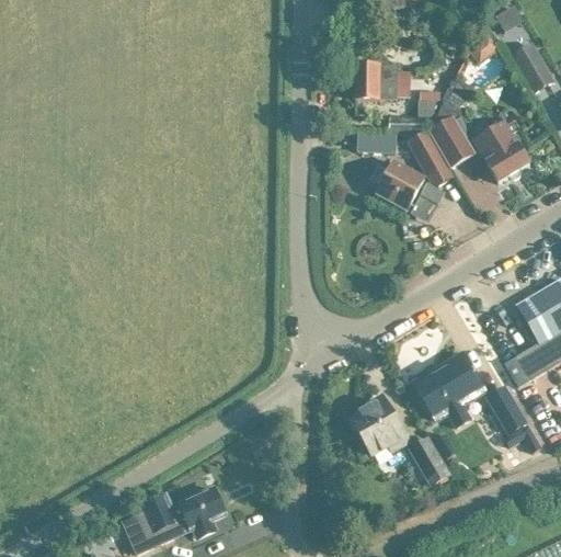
[(469,49),(479,63),(499,48),(484,29),(472,41),(469,49)]
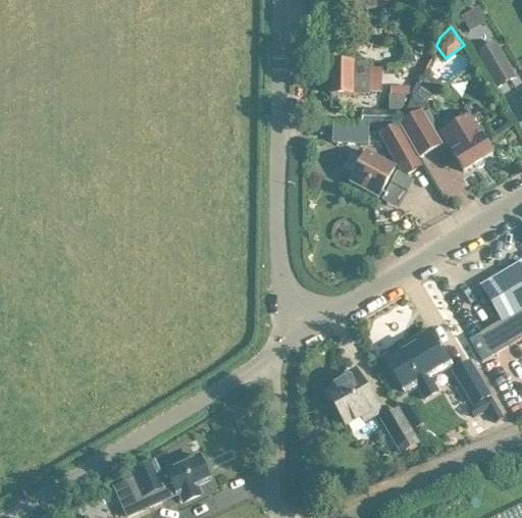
[(416,35),(416,37),(428,37),(428,28),(416,28),(416,35)]
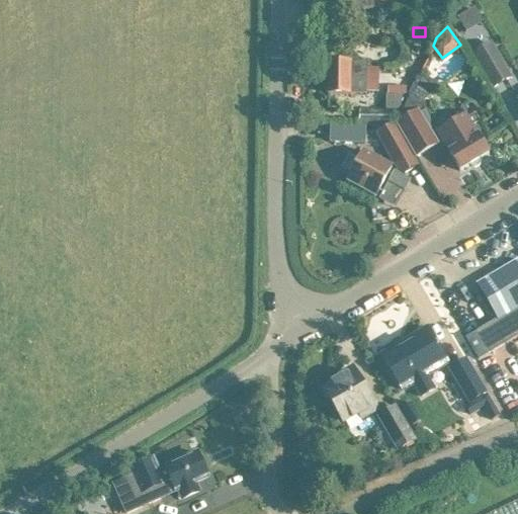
[(490,38),(473,50),(494,83),(511,73),(490,38)]
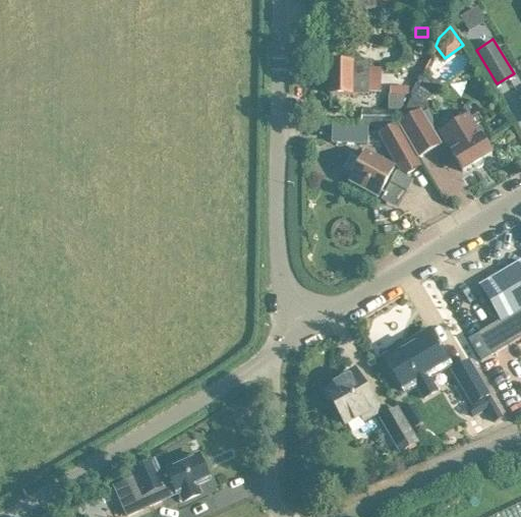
[(394,64),(385,64),(385,52),(374,51),(373,78),(394,79),(394,64)]
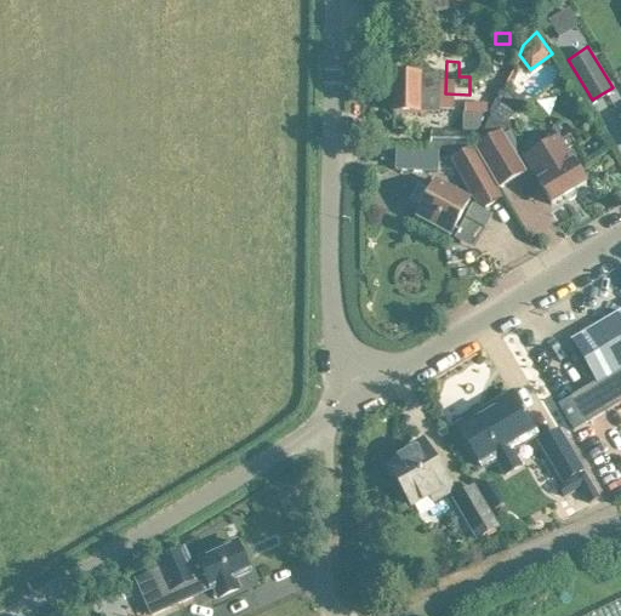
[(417,109),(422,109),(442,108),(440,72),(394,70),(393,109),(417,109)]
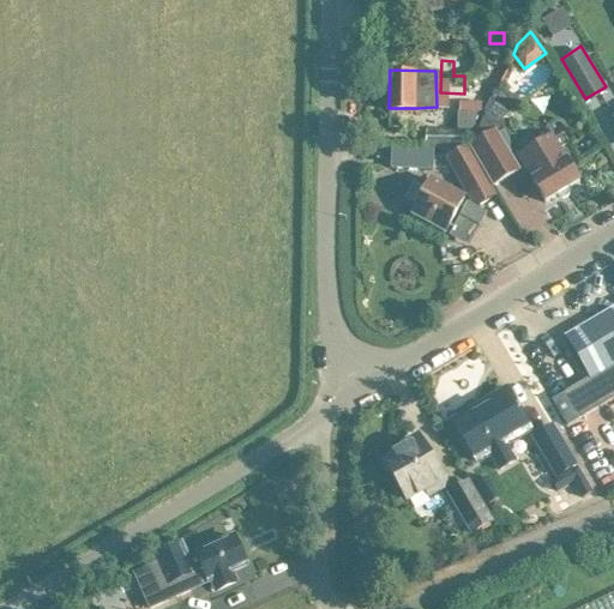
[(469,148),(469,146),(467,142),(479,107),(482,107),(482,96),(459,97),(458,126),(426,126),(426,142),(446,143),(449,146),(459,148),(469,148)]
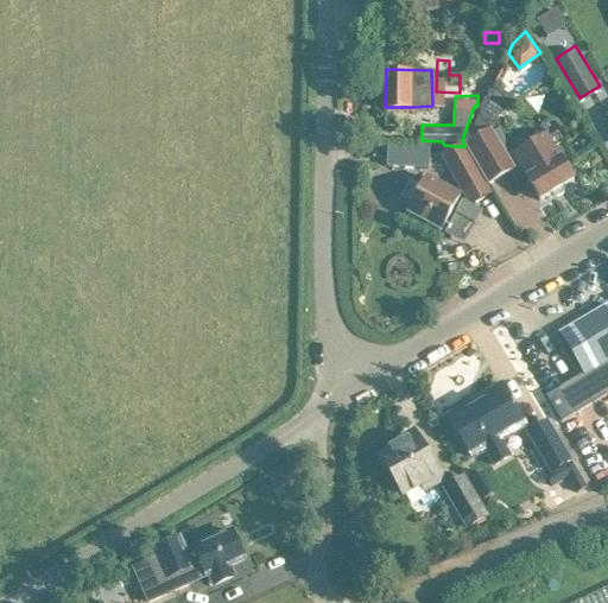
[(492,124),(491,125),(480,108),(466,139),(466,140),(488,179),(515,164),(492,124)]
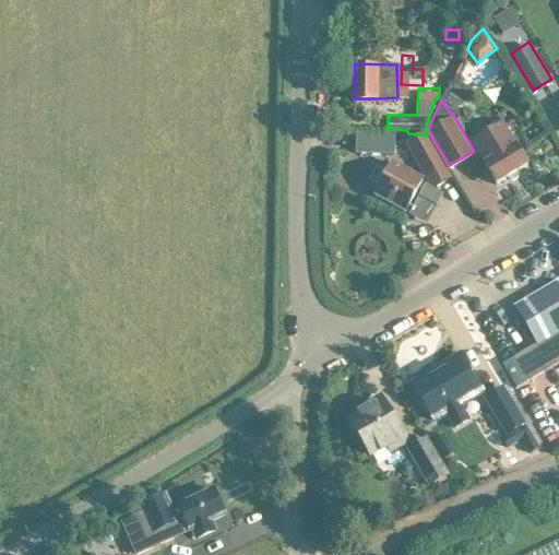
[(515,134),(512,134),(504,119),(471,137),(480,156),(482,156),(486,163),(497,181),(527,163),(515,142),(519,140),(515,134)]
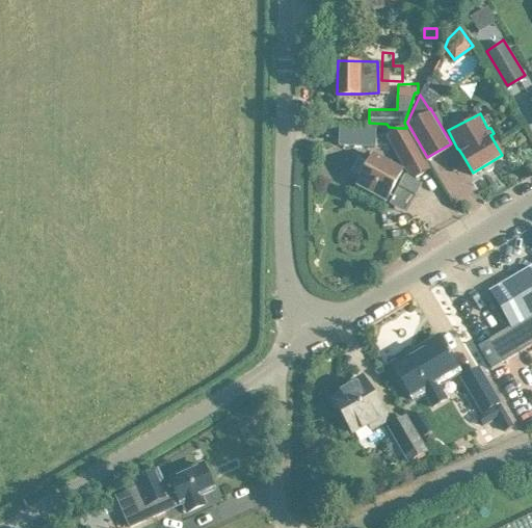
[(339,125),(339,143),(374,144),(375,125),(339,125)]
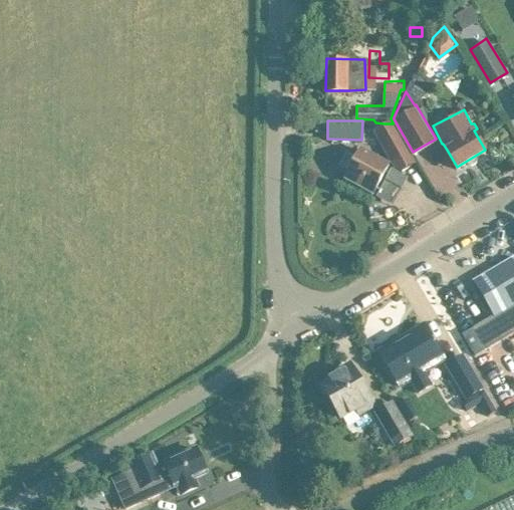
[(415,162),(410,152),(393,122),(393,123),(384,123),(373,131),(398,172),(415,162)]
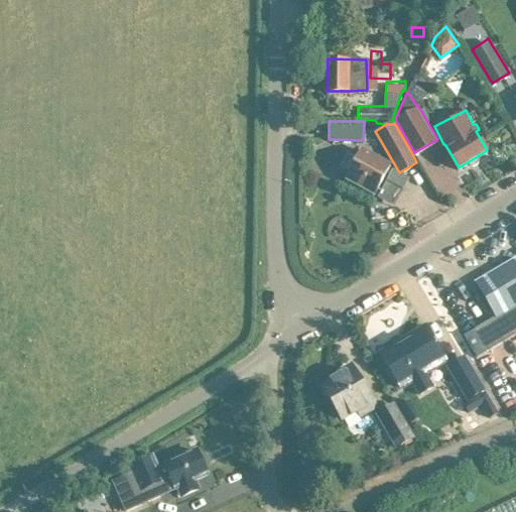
[(363,148),(358,156),(347,150),(340,164),(350,170),(346,178),(374,194),(391,163),(363,148)]
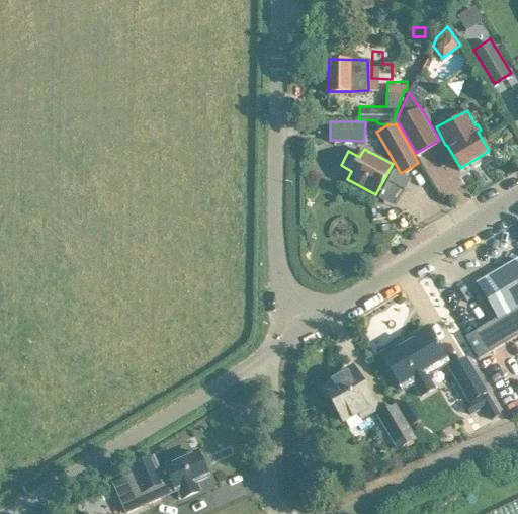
[(479,356),(517,332),(517,257),(478,281),(489,298),(499,316),(465,335),(479,356)]
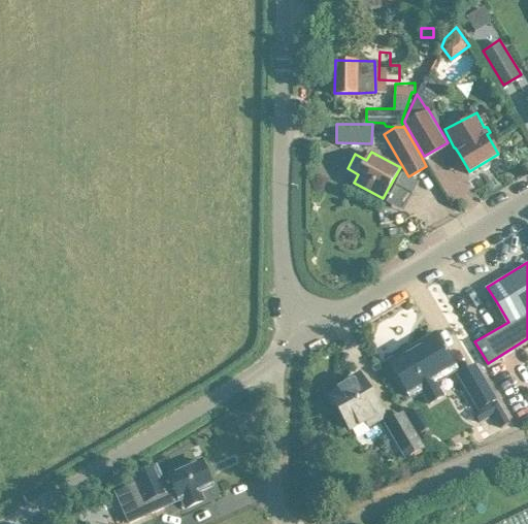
[(410,394),(424,387),(431,399),(443,392),(436,380),(457,368),(447,351),(448,351),(446,347),(444,348),(437,335),(407,354),(405,350),(389,359),(410,394)]
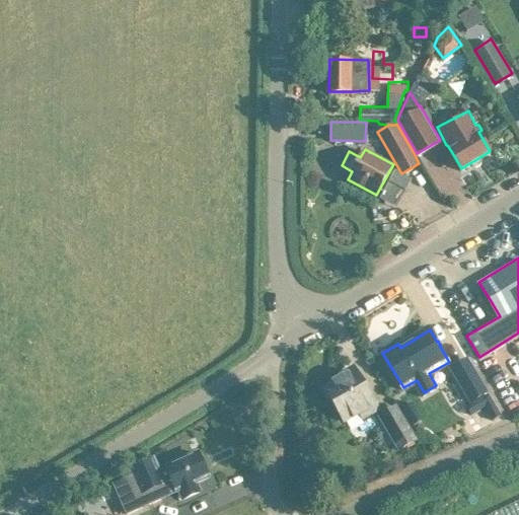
[(451,366),(460,382),(470,399),(487,390),(466,357),(451,366)]
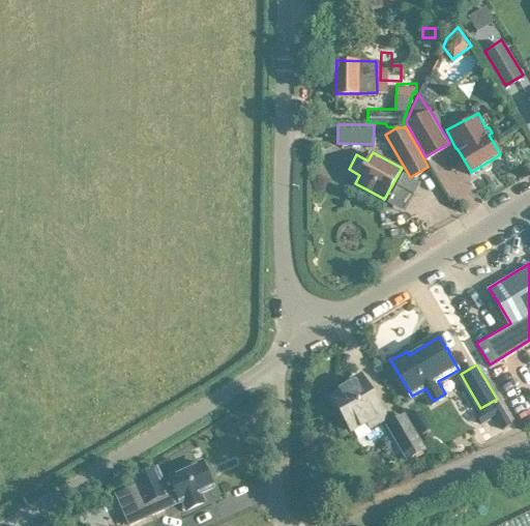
[(363,376),(331,395),(351,429),(366,419),(370,425),(386,415),(363,376)]
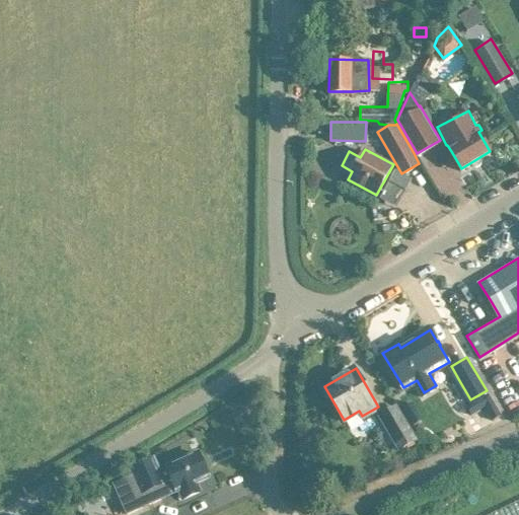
[(488,392),(466,405),(471,413),(485,405),(488,410),(493,418),(500,414),(488,392)]
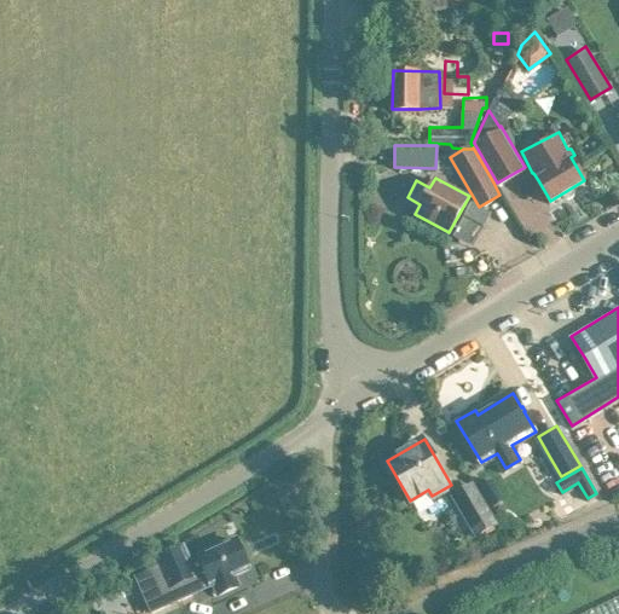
[(452,494),(464,513),(476,533),(495,522),(472,482),(452,494)]
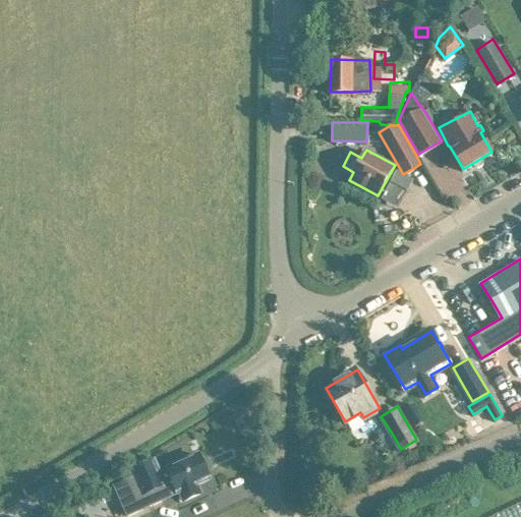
[(134,475),(114,484),(127,514),(162,499),(157,486),(165,482),(165,481),(172,478),(178,491),(179,490),(183,499),(199,492),(199,490),(196,491),(193,483),(210,476),(198,453),(167,467),(160,471),(154,458),(131,468),(134,475)]
